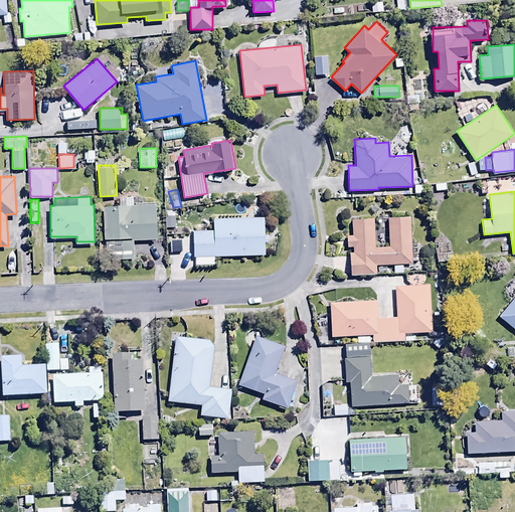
[(109,241),(109,249),(134,249),(134,238),(157,238),(157,202),(118,203),(118,206),(104,206),(105,241),(109,241)]
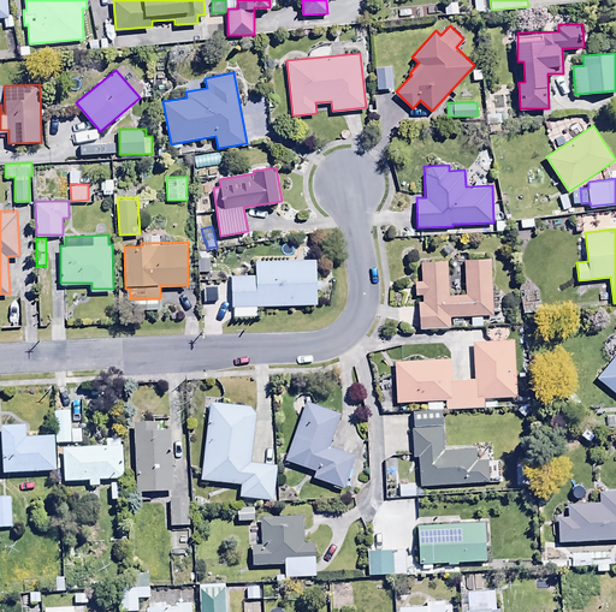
[(199,251),(199,272),(211,271),(209,250),(199,251)]
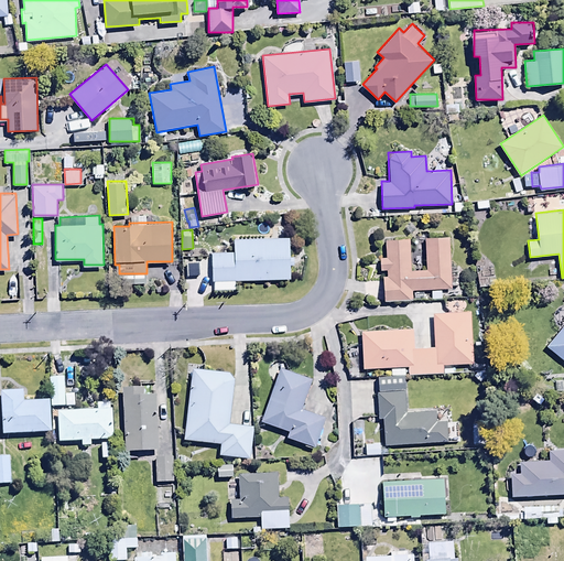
[(290,279),(289,237),(234,238),(234,252),(212,252),(213,280),(215,280),(215,289),(235,289),(235,280),(290,279)]
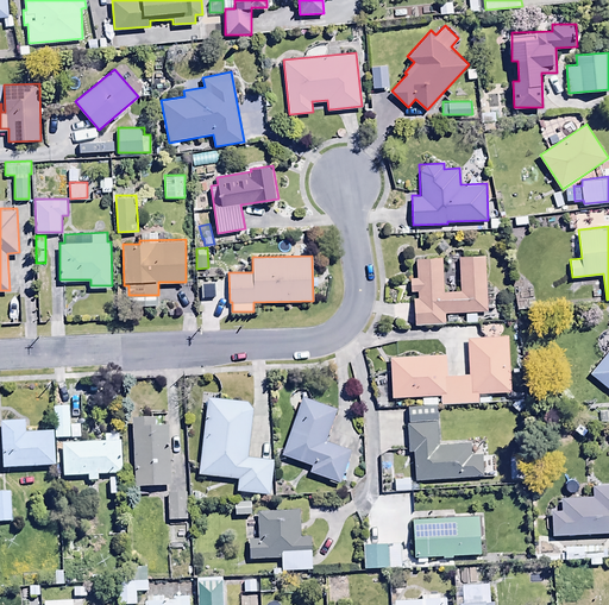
[(488,310),(485,256),(459,257),(460,290),(444,291),(441,256),(416,258),(418,277),(410,278),(412,291),(419,290),(419,297),(414,297),(415,323),(449,322),(447,313),(465,312),(465,320),(478,319),(477,312),(488,310)]
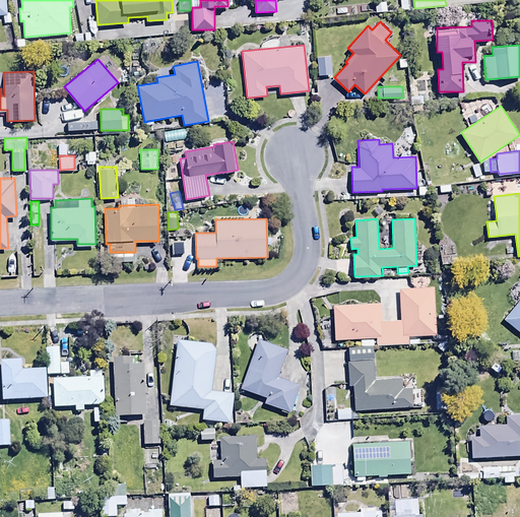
[(517,302),(504,318),(519,331),(519,280),(517,281),(513,284),(511,288),(511,295),(513,299),(517,302)]
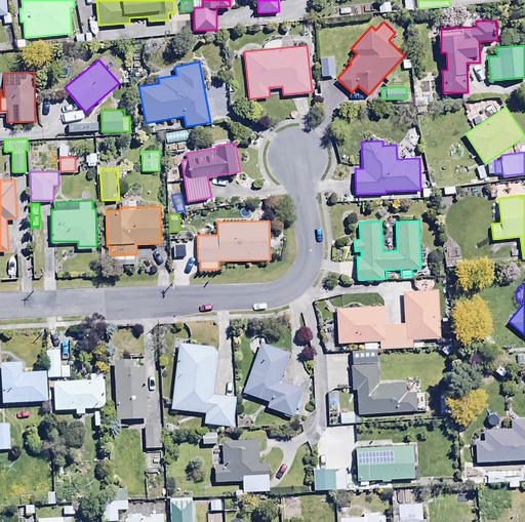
[(337,307),(338,342),(378,342),(378,349),(414,349),(414,339),(440,339),(439,289),(403,290),(404,321),(386,321),(385,306),(337,307)]
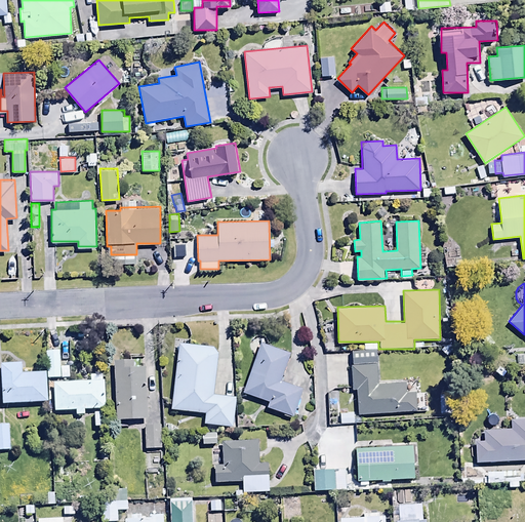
[(182,343),(171,407),(205,413),(204,423),(232,427),(236,396),(212,393),(218,349),(182,343)]
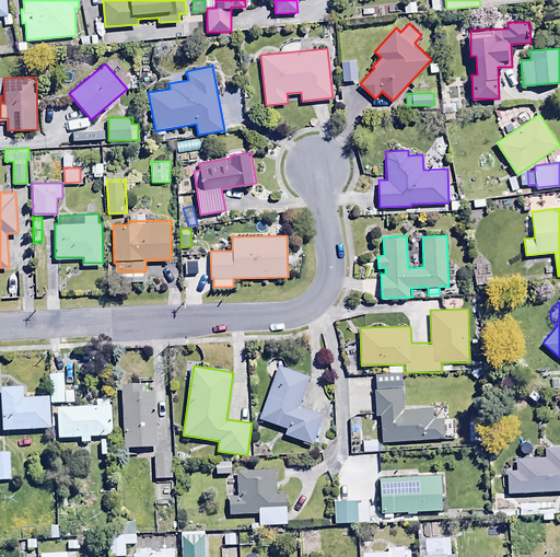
[(311,376),(279,366),(259,418),(287,428),(283,434),(313,444),(324,415),(300,406),(311,376)]
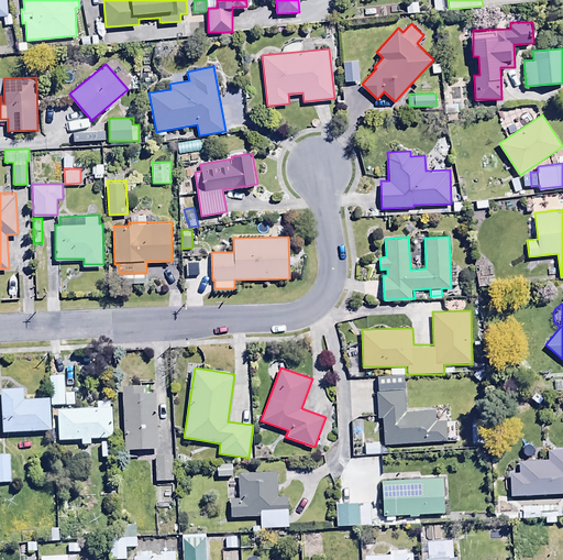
[(382,417),(383,443),(448,440),(446,419),(435,419),(435,408),(406,409),(405,374),(378,374),(379,391),(375,391),(376,417),(382,417)]
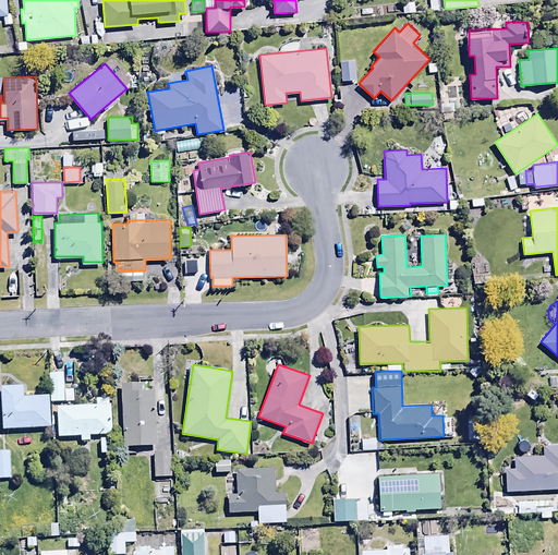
[(64,399),(62,372),(50,373),(51,400),(64,399)]
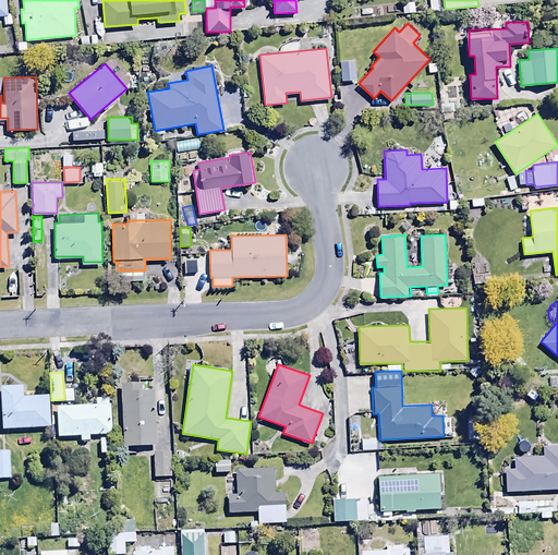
[(122,383),(123,445),(156,444),(154,390),(142,390),(142,383),(122,383)]
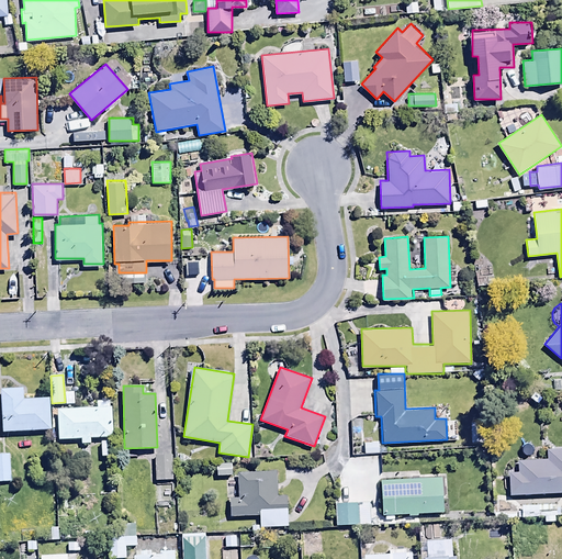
[(24,387),(1,388),(3,432),(52,429),(49,398),(24,399),(24,387)]
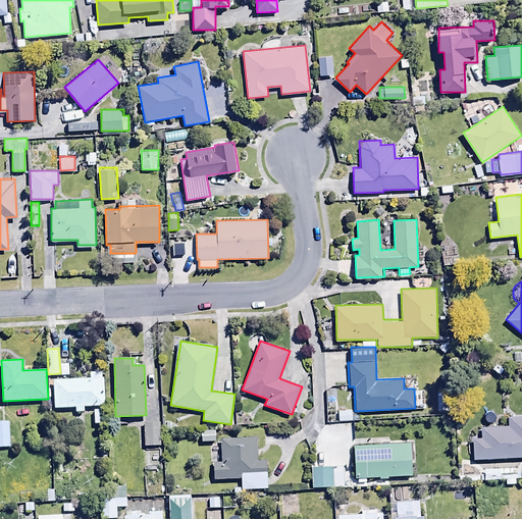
[(54,379),(55,407),(76,407),(76,412),(86,412),(86,406),(104,406),(104,371),(91,371),(91,378),(54,379)]
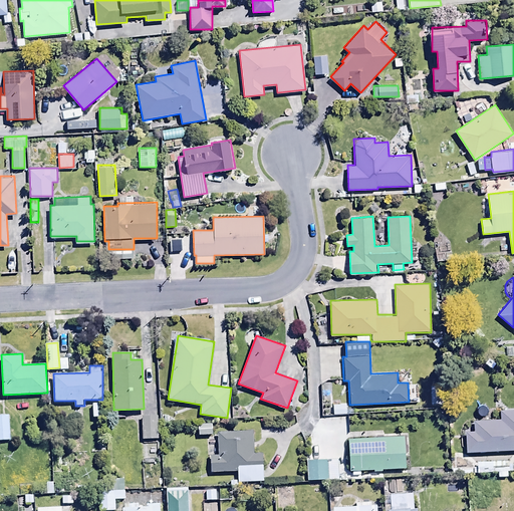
[(104,403),(92,403),(92,417),(104,417),(104,403)]
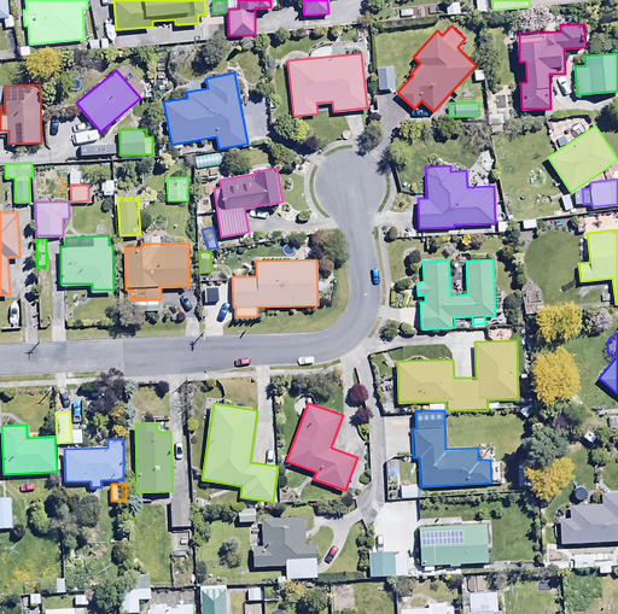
[(401,484),(401,496),(418,496),(418,484),(401,484)]
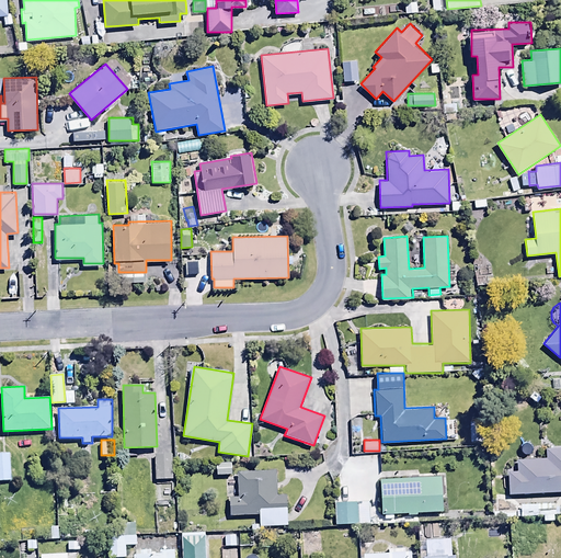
[(508,471),(508,493),(560,491),(560,445),(547,446),(547,456),(517,457),(518,471),(508,471)]
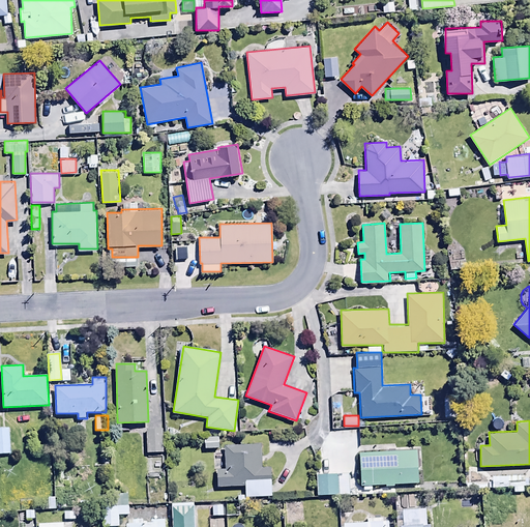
[(0,427),(0,452),(11,452),(10,427),(0,427)]
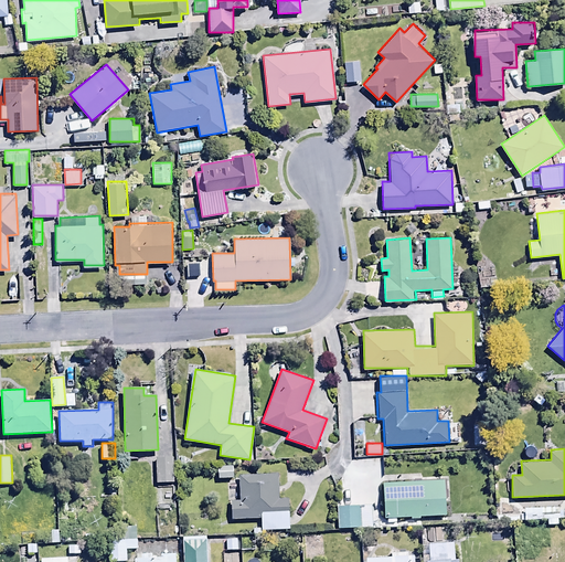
[(173,455),(156,456),(157,481),(174,481),(173,455)]
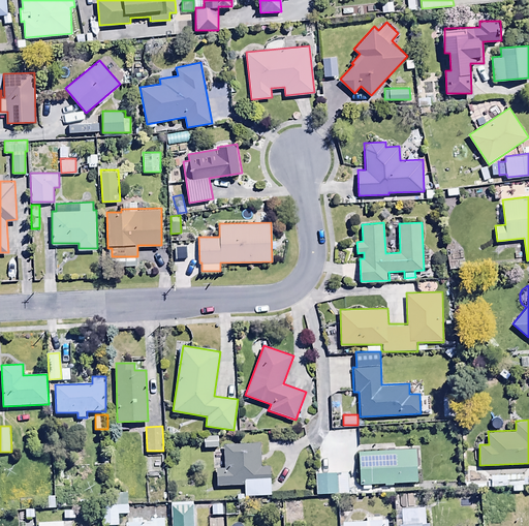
[(204,435),(204,446),(218,446),(218,435),(204,435)]
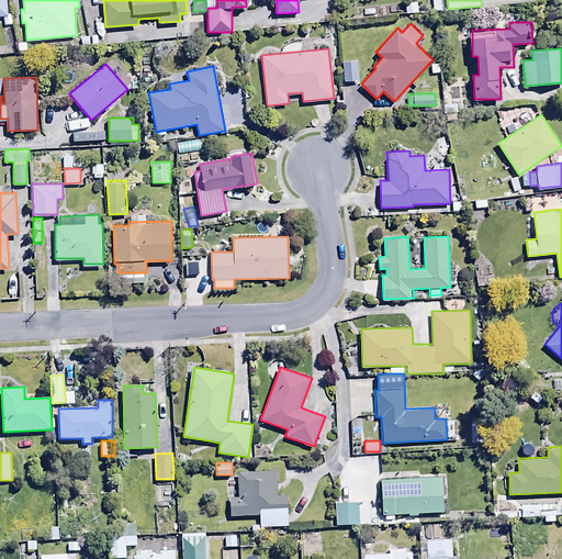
[(231,498),(231,515),(259,515),(259,525),(288,526),(288,495),(277,495),(277,470),(239,470),(239,498),(231,498)]
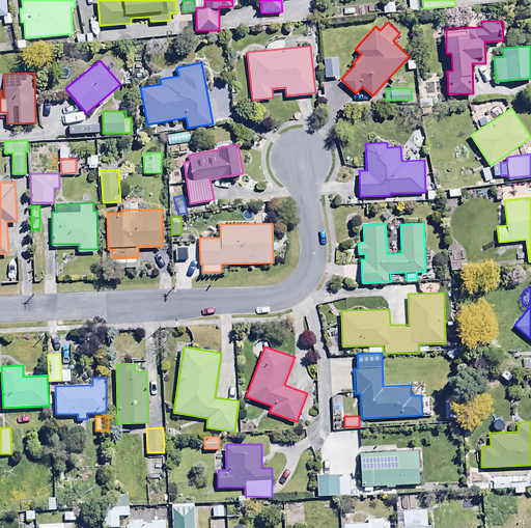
[(419,449),(360,451),(361,487),(365,487),(365,490),(374,490),(373,485),(388,484),(388,487),(397,487),(397,483),(419,483),(419,474),(424,473),(424,466),(419,467),(419,449)]
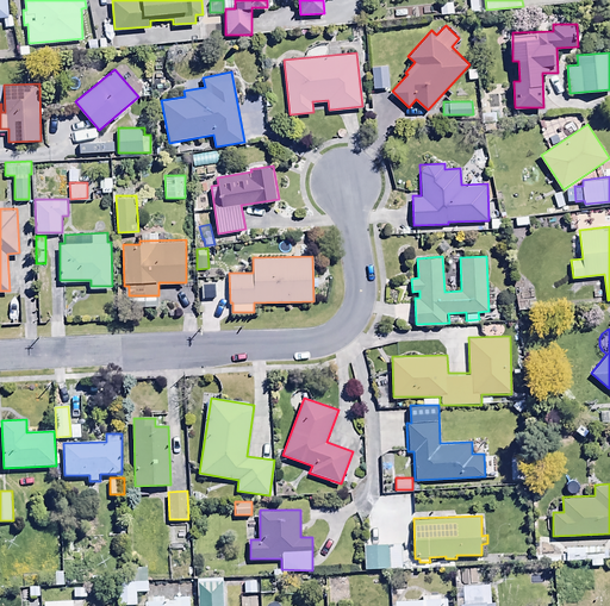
[(366,543),(365,568),(403,568),(403,543),(366,543)]
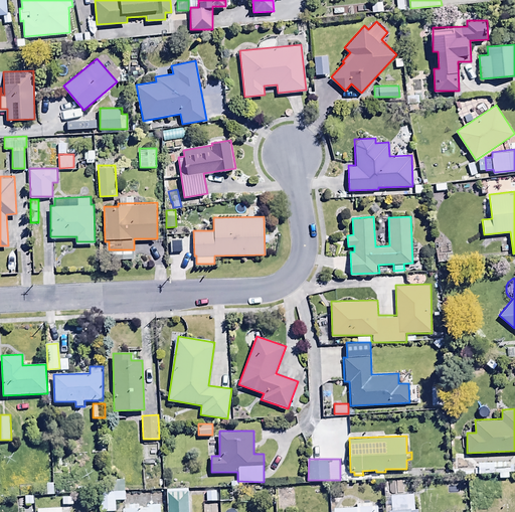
[(109,491),(125,490),(124,479),(108,480),(109,491)]
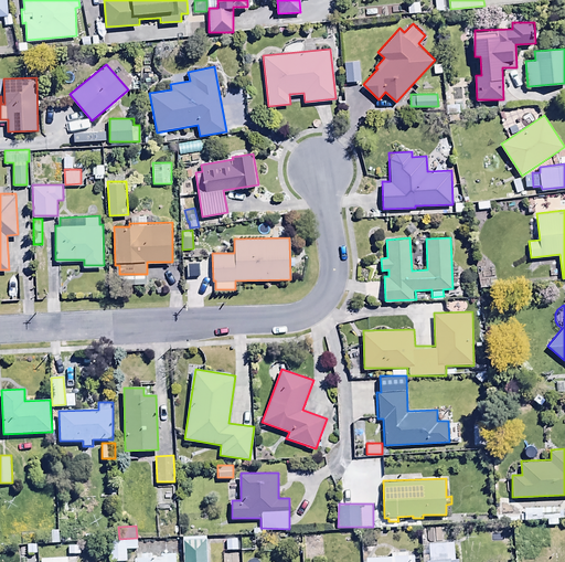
[(209,561),(209,534),(182,536),(183,561),(209,561)]
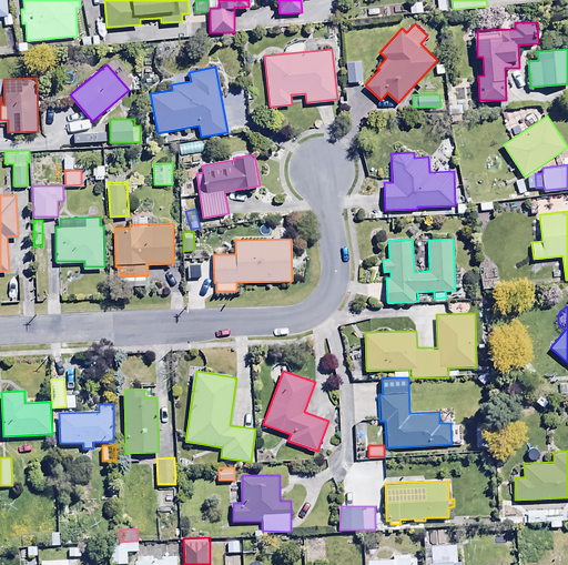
[(240,540),(226,541),(226,552),(240,552),(240,540)]
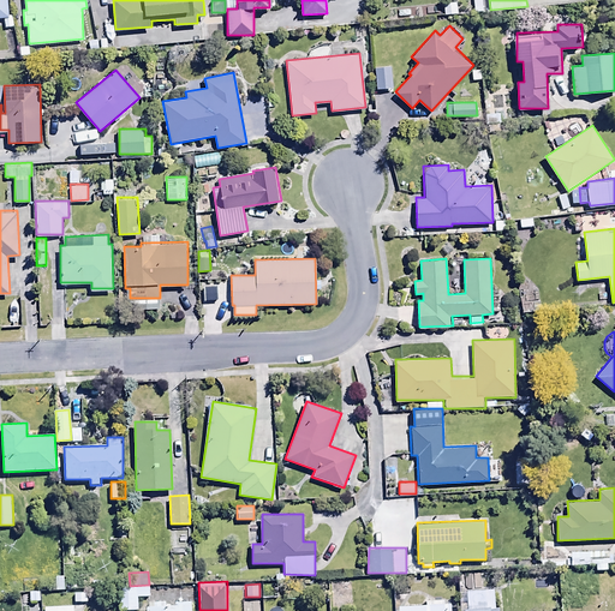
[(149,585),(130,586),(118,586),(118,610),(138,609),(137,595),(149,595),(149,585)]
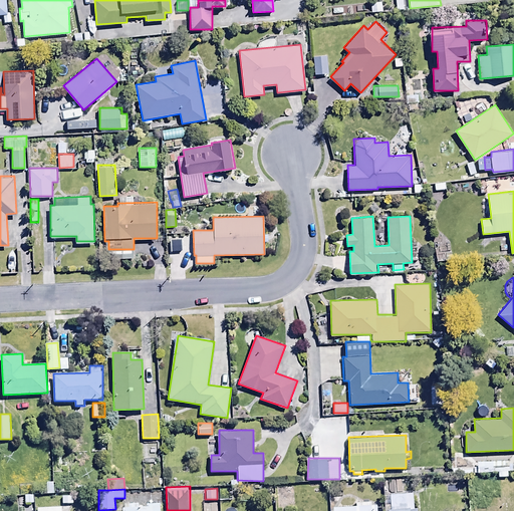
[(388,509),(388,510),(418,510),(419,508),(414,509),(413,492),(390,493),(391,509),(388,509)]
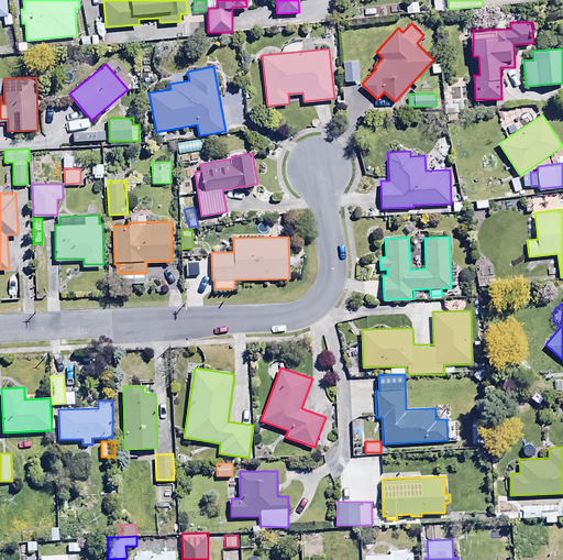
[(414,559),(414,553),(407,553),(407,549),(390,549),(390,555),(365,556),(365,559),(414,559)]
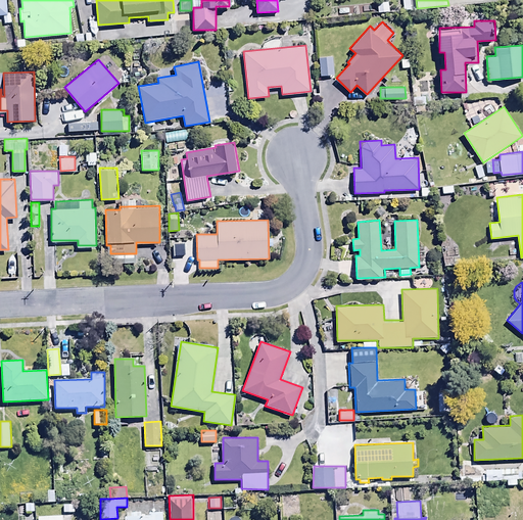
[(125,511),(125,519),(163,519),(163,512),(149,512),(149,515),(143,515),(143,511),(125,511)]
